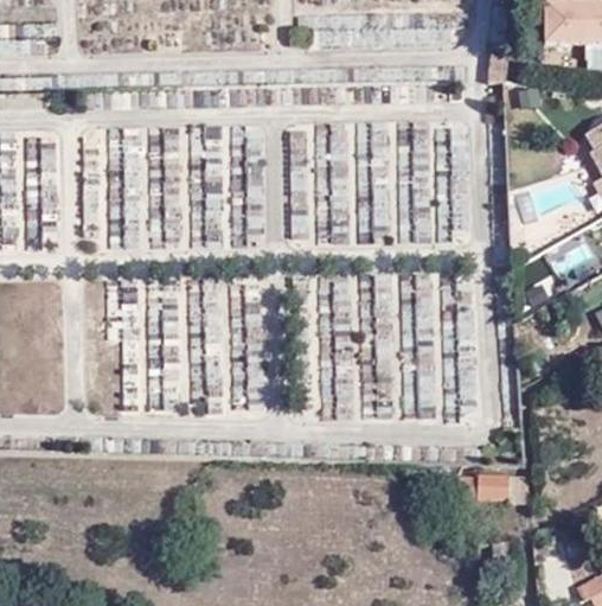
[(551,253),(569,289),(601,275),(601,262),(589,235),(551,253)]
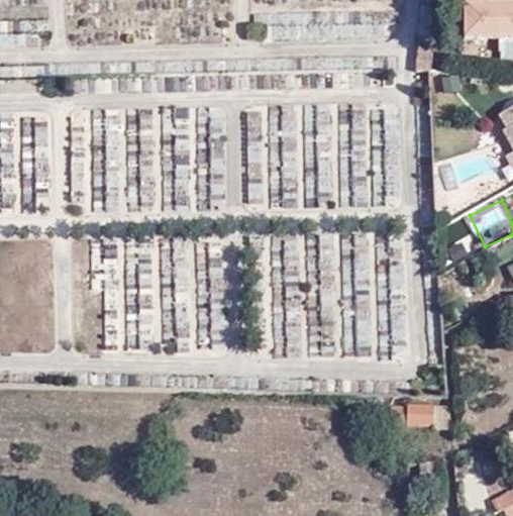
[(411,421),(432,421),(432,410),(431,405),(395,405),(394,415),(411,416),(411,421)]
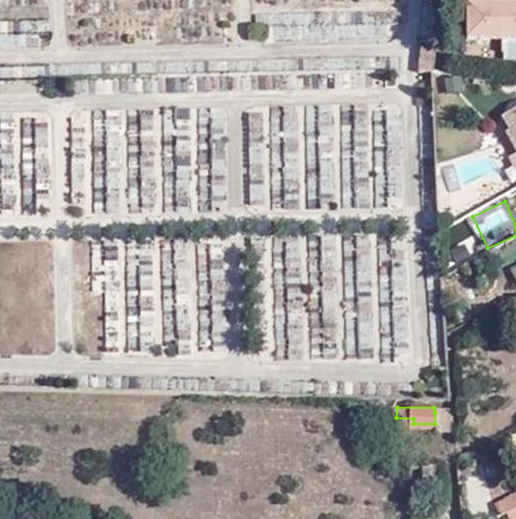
[(435,437),(452,437),(450,412),(435,412),(435,424),(435,437)]
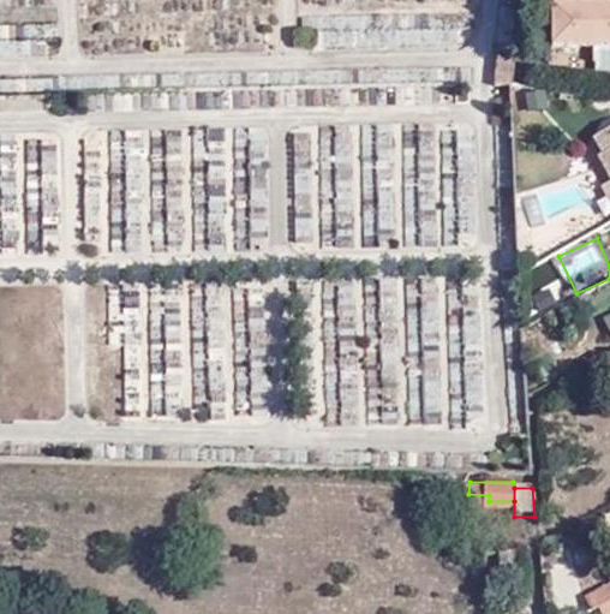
[(598,606),(609,598),(609,580),(585,594),(592,609),(598,606)]
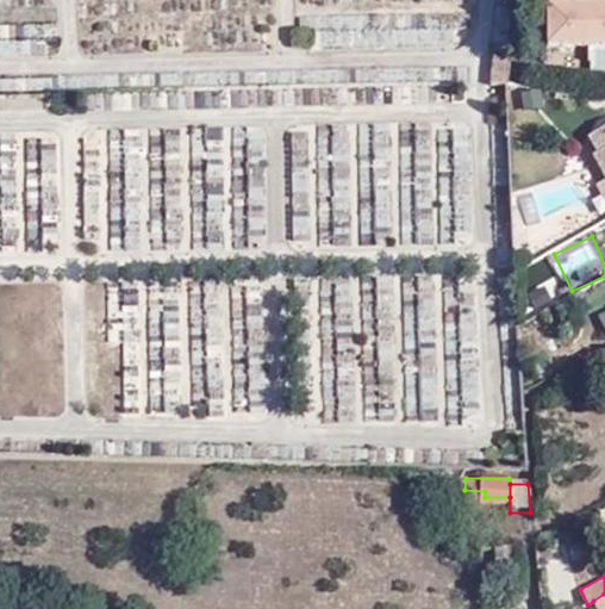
[(598,608),(604,608),(604,594),(593,601),(598,608)]
